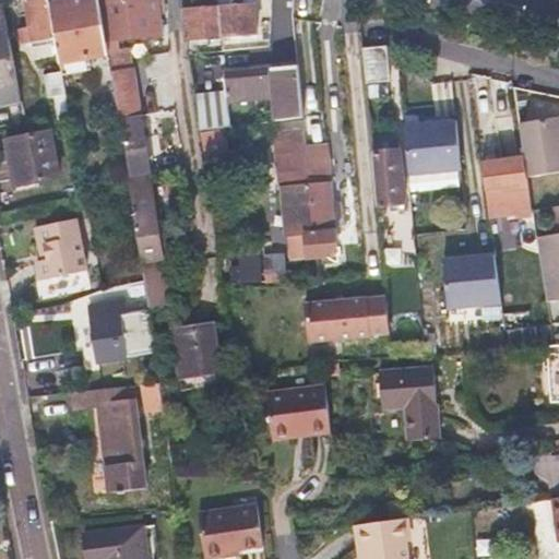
[(22,44),(56,36),(50,3),(48,0),(24,0),(30,25),(19,27),(22,44)]
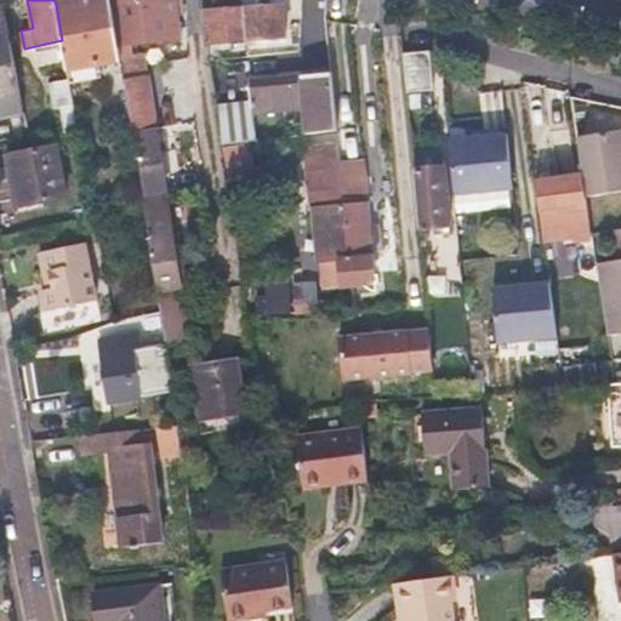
[(120,55),(115,20),(110,0),(77,0),(56,4),(62,40),(68,68),(121,58),(123,69),(147,67),(143,51),(120,55)]
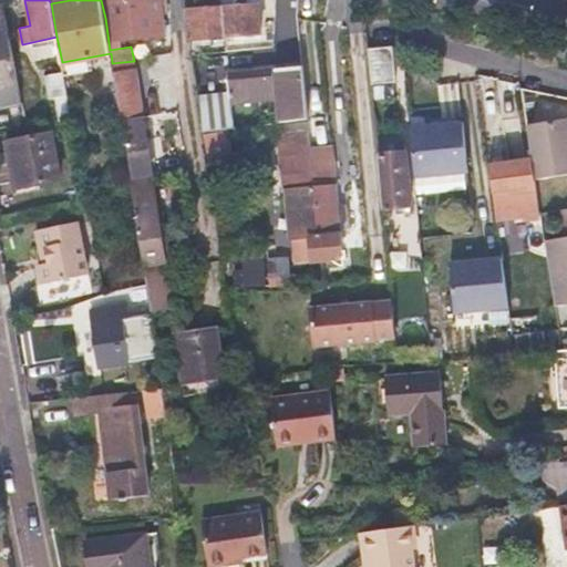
[(101,0),(105,18),(107,18),(112,39),(165,34),(158,0),(101,0)]
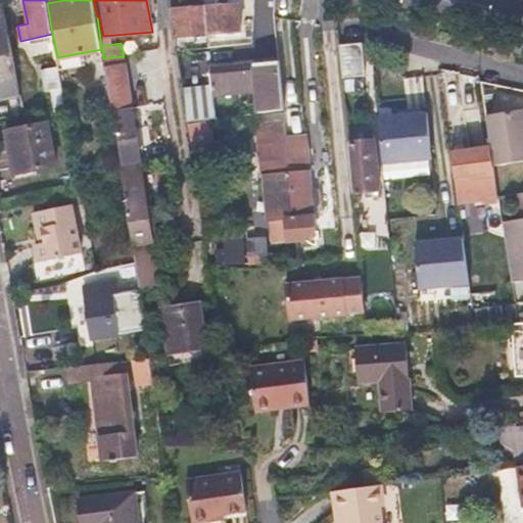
[(237,6),(206,8),(208,36),(238,34),(237,6)]
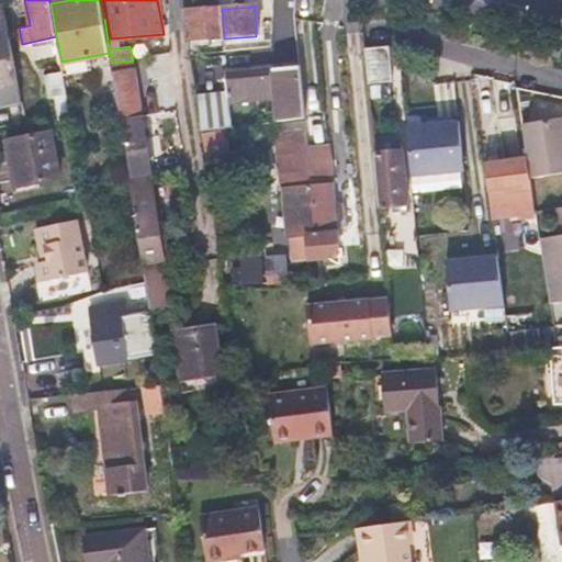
[(224,38),(222,9),(184,10),(189,36),(193,36),(193,41),(224,38)]
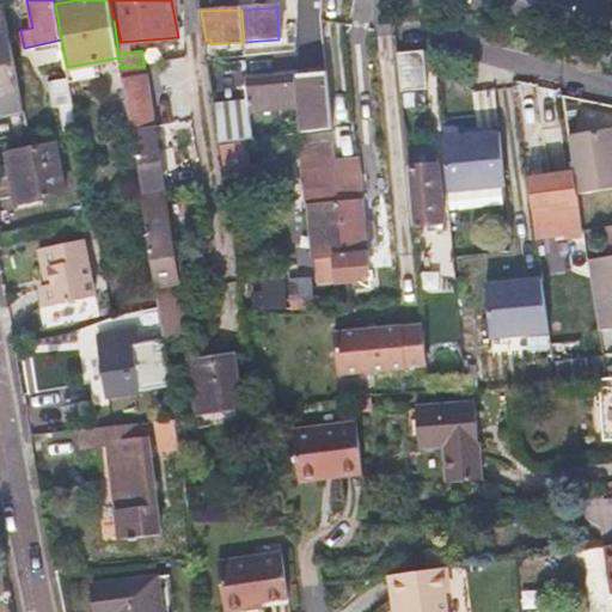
[(5,12),(0,12),(0,97),(20,95),(5,12)]
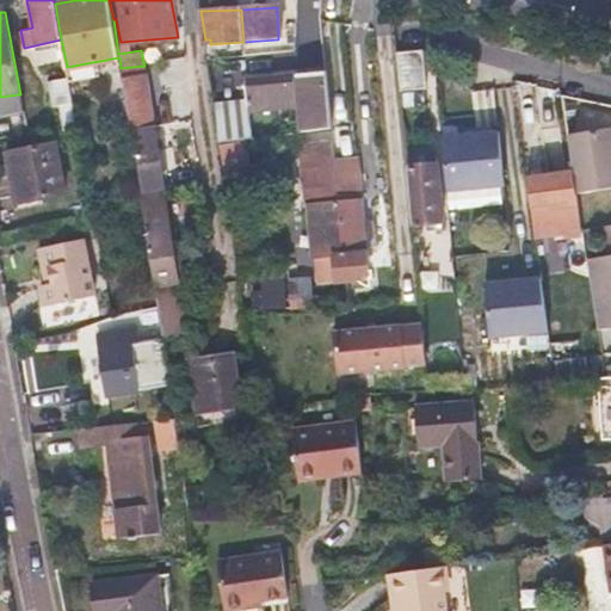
[(402,93),(415,92),(429,91),(425,55),(400,57),(402,93)]
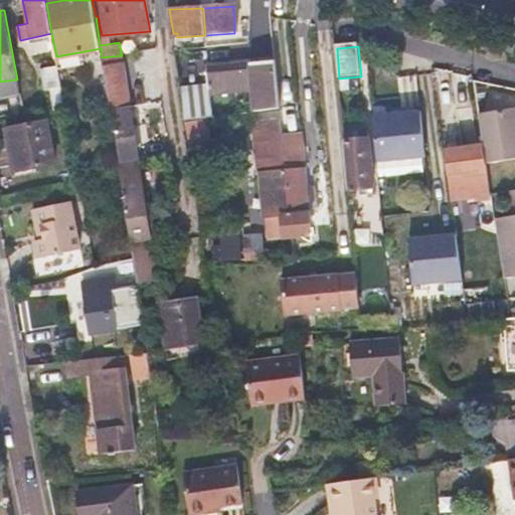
[(277,52),(241,56),(206,60),(209,92),(258,88),(260,112),(281,109),(277,52)]
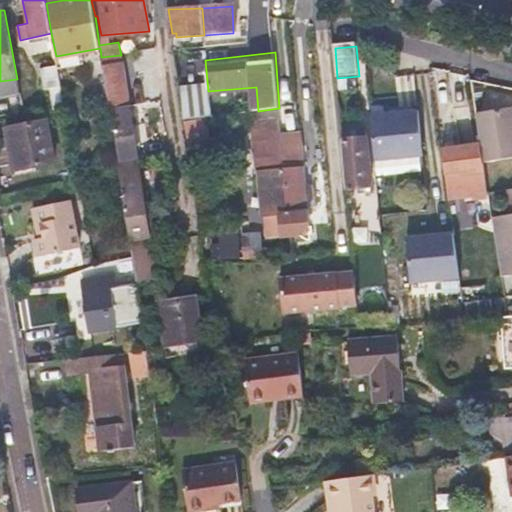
[(122,62),(121,55),(101,57),(109,108),(127,105),(121,62),(122,62)]
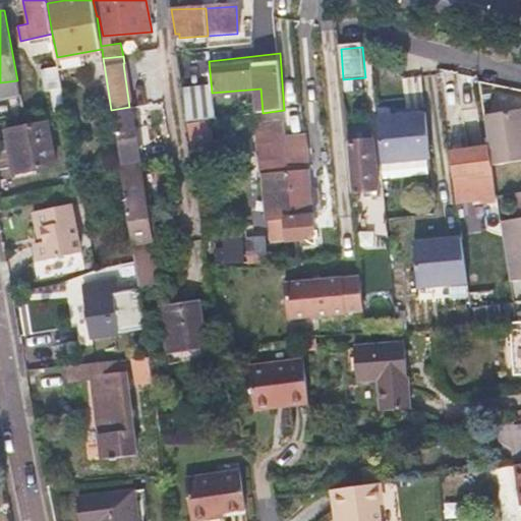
[(58,65),(50,67),(41,69),(45,92),(50,92),(54,111),(66,108),(58,65)]
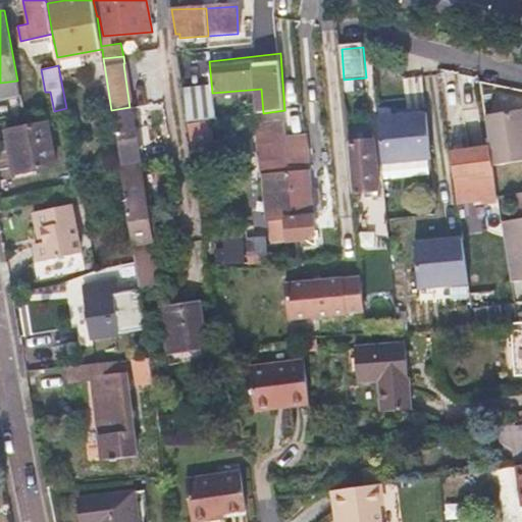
[(447,118),(455,117),(463,116),(456,68),(440,71),(447,118)]
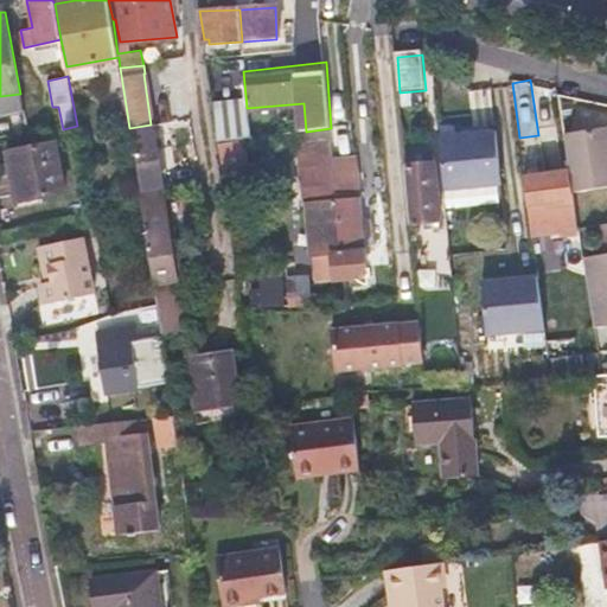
[(0,113),(24,109),(20,94),(0,96),(0,113)]
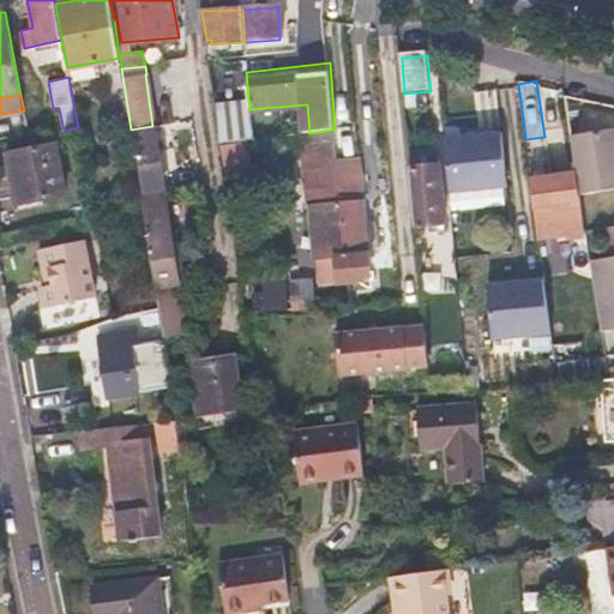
[(250,109),(217,113),(222,144),(224,144),(241,142),(254,140),(250,109)]
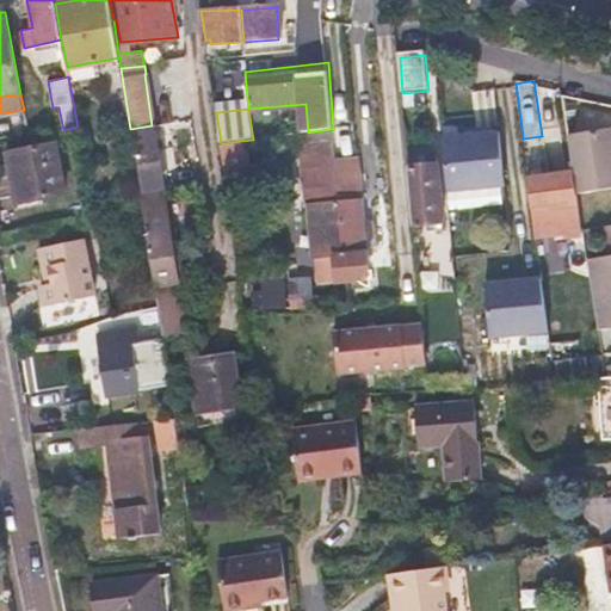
[(161,186),(152,125),(130,129),(134,153),(136,153),(142,190),(161,186)]
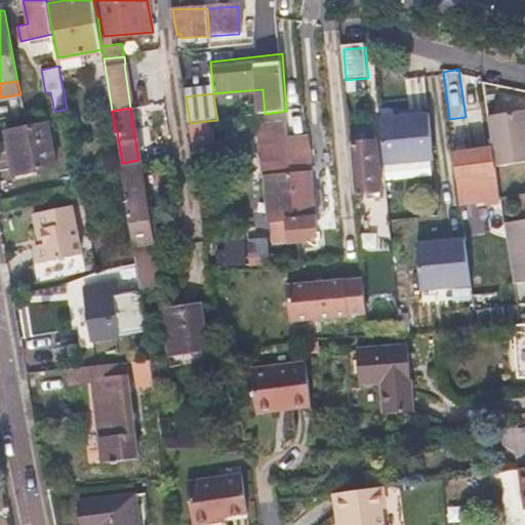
[(524,109),(487,113),(494,166),(524,162),(524,109)]
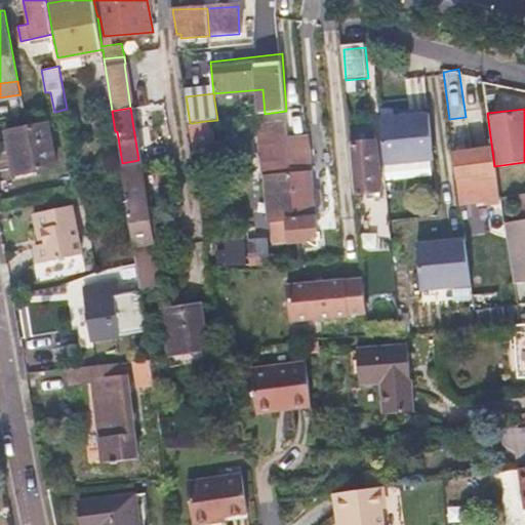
[(379,120),(384,165),(433,161),(429,116),(379,120)]
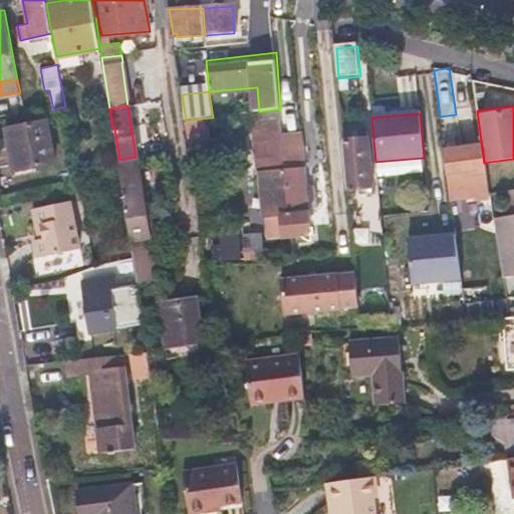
[(206,150),(202,118),(188,120),(192,152),(206,150)]
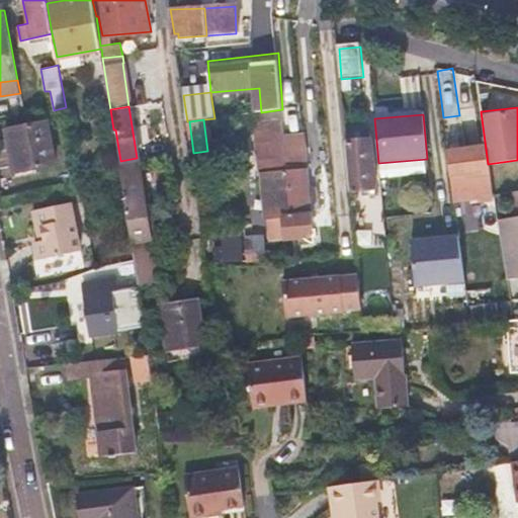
[(267,176),(271,233),(275,233),(274,226),(277,225),(276,220),(291,218),(287,172),(284,138),(282,120),(254,122),(259,177),(267,176)]
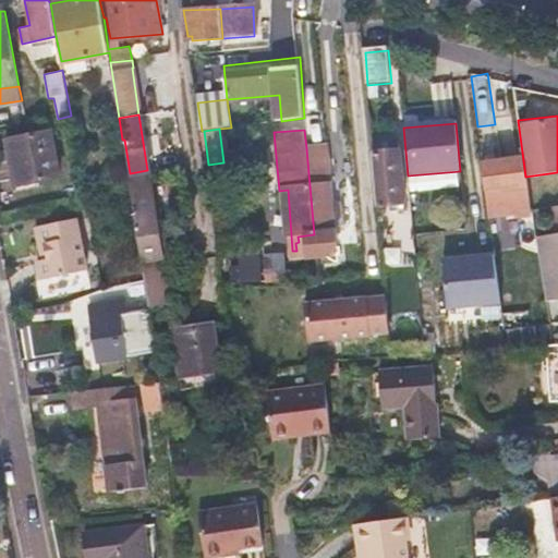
[(20,186),(39,182),(59,178),(50,132),(10,140),(20,186)]
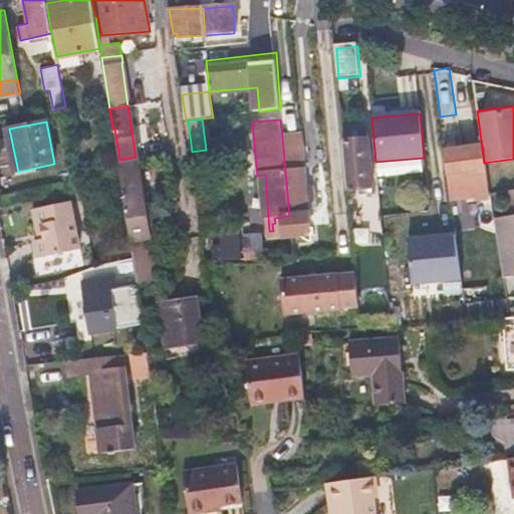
[(348,192),(360,191),(371,190),(367,131),(343,134),(348,192)]
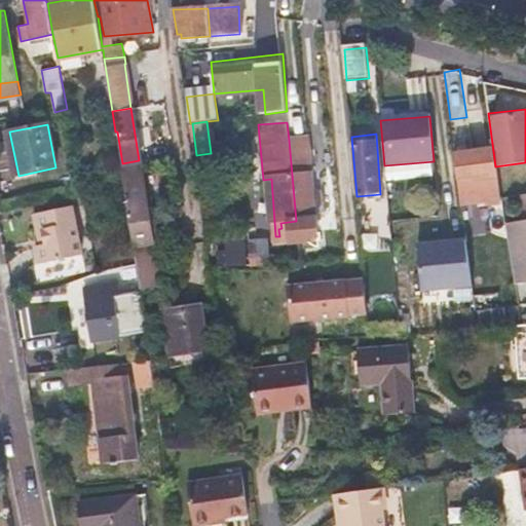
[(279,236),(275,236),(276,246),(317,241),(308,138),(289,140),(292,175),(296,221),(280,223),(282,228),(278,229),(279,236)]
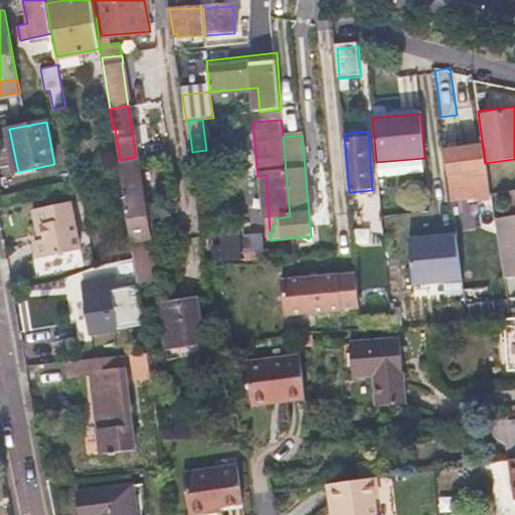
[(464,169),(464,172),(464,175),(484,173),(482,146),(445,149),(448,171),(464,169)]
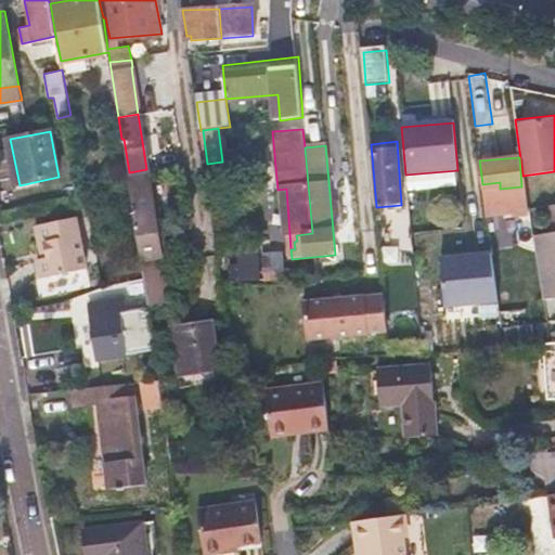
[(141,261),(160,259),(147,175),(130,178),(136,211),(133,211),(141,261)]
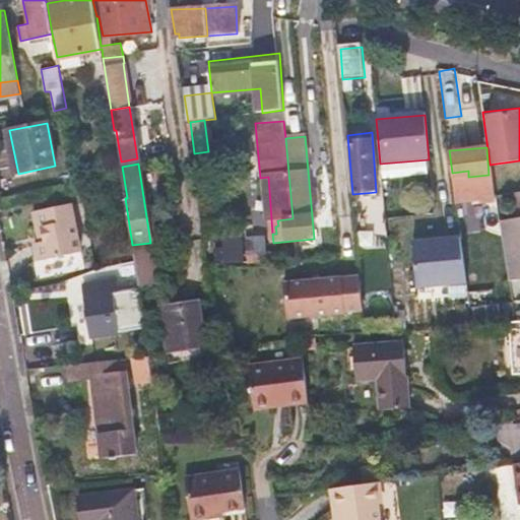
[(519,191),(495,196),(506,280),(519,278),(519,191)]
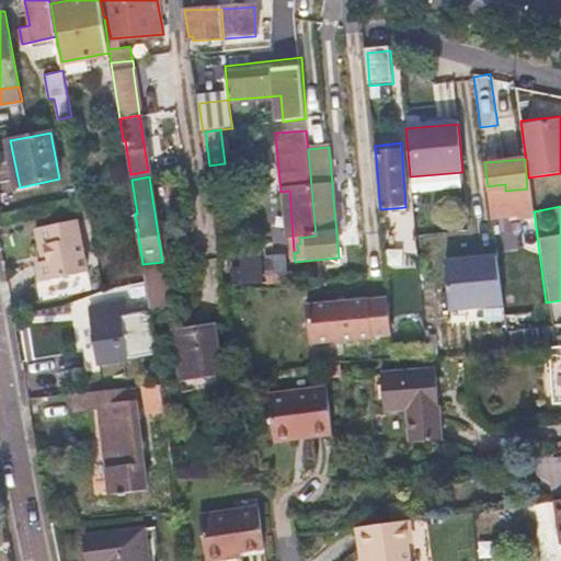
[(36,227),(38,236),(39,245),(46,244),(49,259),(43,260),(38,261),(42,279),(87,272),(77,219),(36,227)]
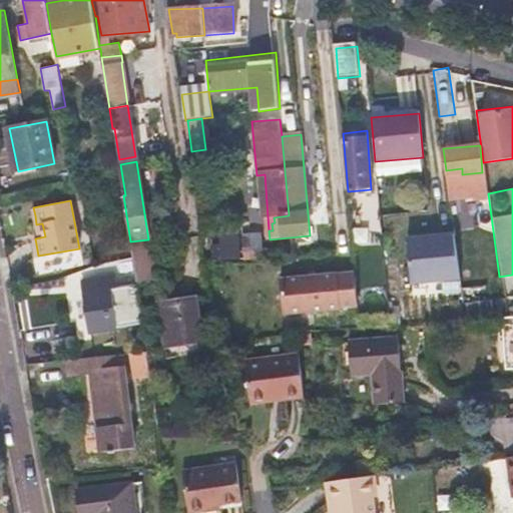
[(451,205),(453,228),(472,226),(470,203),(451,205)]
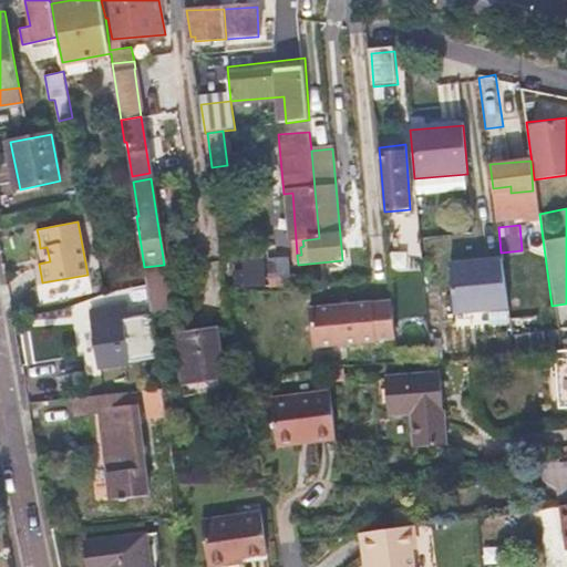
[(47,247),(40,248),(43,263),(50,261),(47,247)]
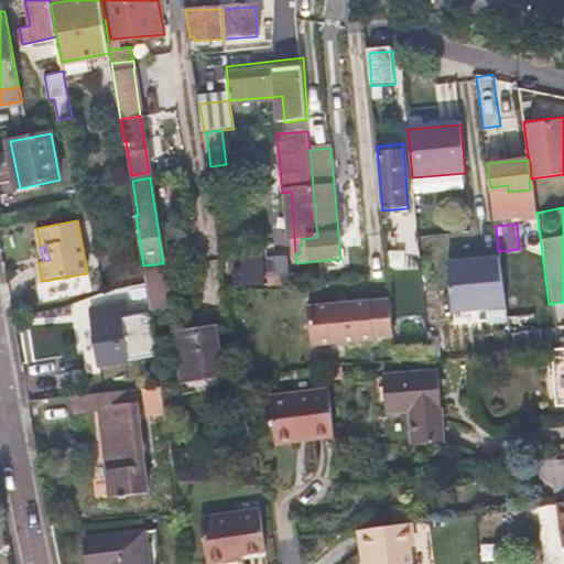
[(506,305),(499,256),(448,260),(453,310),(506,305)]
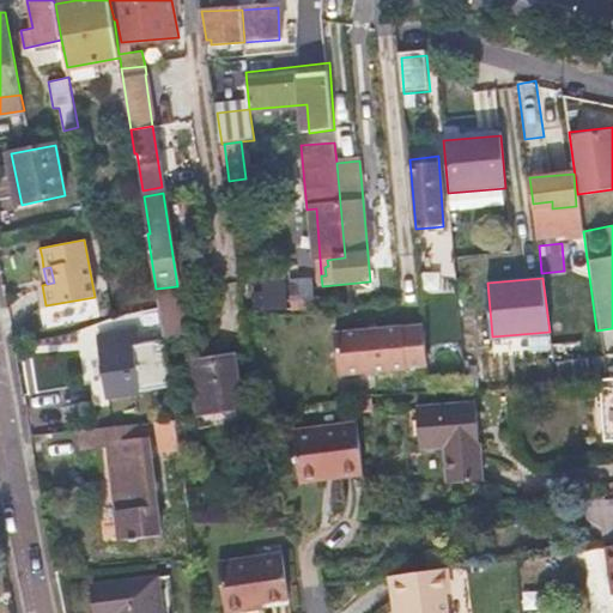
[(177,286),(156,289),(163,338),(164,341),(180,338),(186,337),(177,286)]
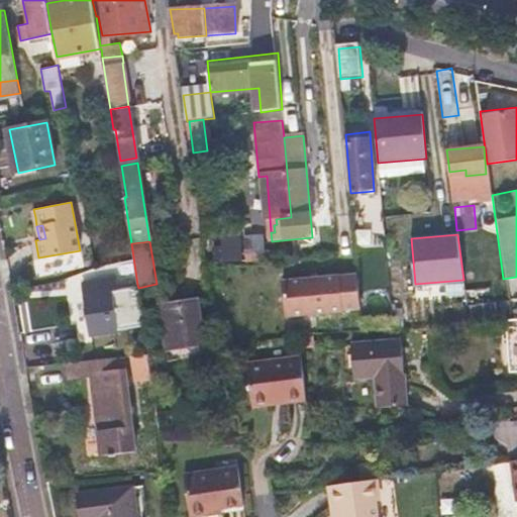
[(357,275),(282,282),(286,316),(360,309),(357,275)]
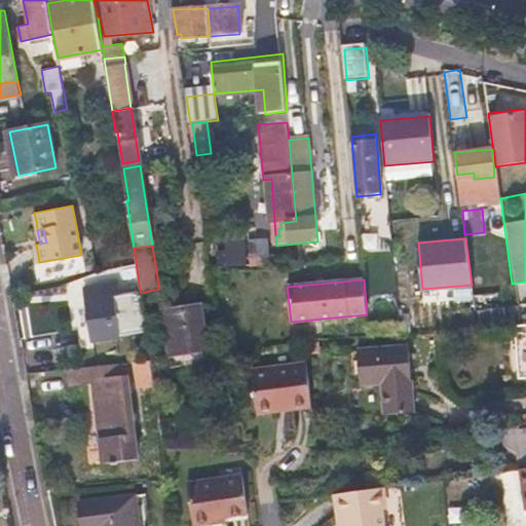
[(142,305),(141,293),(140,290),(119,293),(117,282),(85,286),(94,339),(146,331),(142,305)]
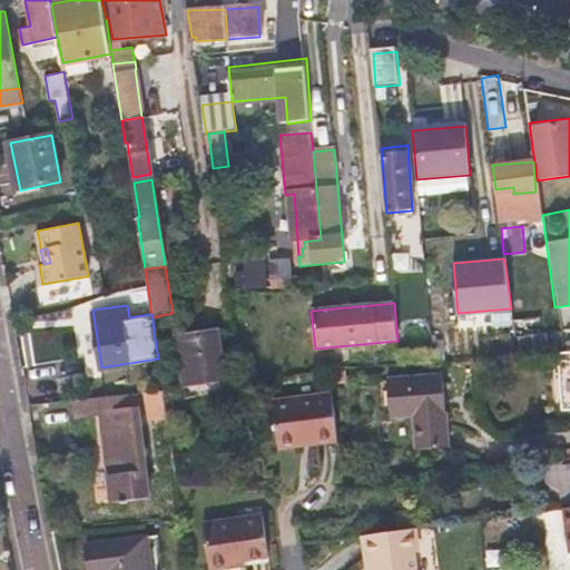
[(168,327),(168,321),(167,314),(153,317),(154,331),(168,327)]
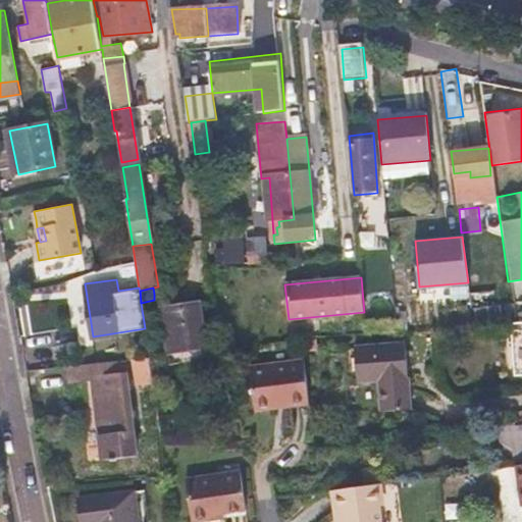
[(167,310),(171,330),(174,351),(205,347),(199,305),(167,310)]
